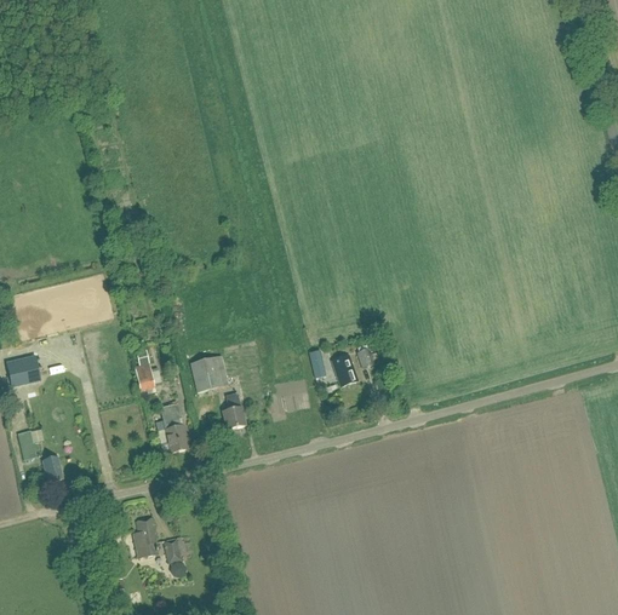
[(360,367),(372,362),(367,346),(354,351),(360,367)]
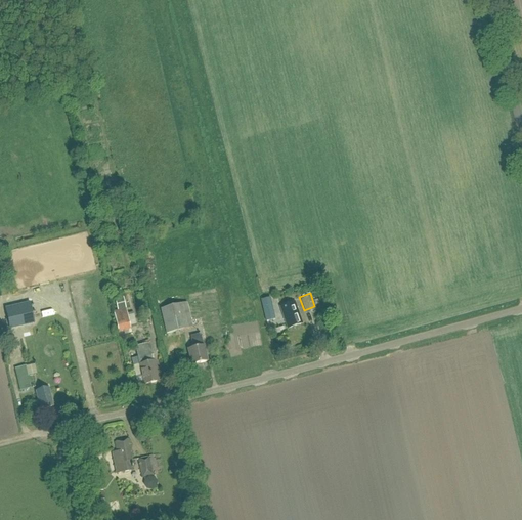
[(116,308),(113,309),(118,329),(130,326),(122,294),(113,297),(116,308)]
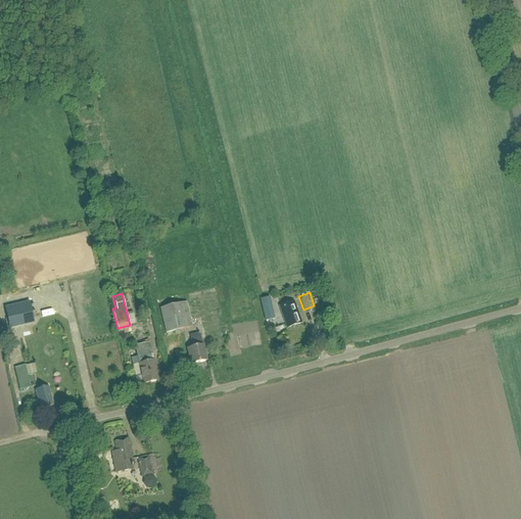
[(267,294),(258,296),(264,318),(272,316),(267,294)]
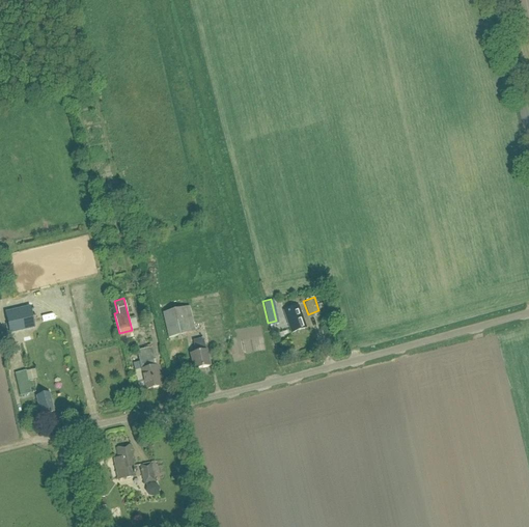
[(161,310),(166,335),(194,328),(188,303),(161,310)]
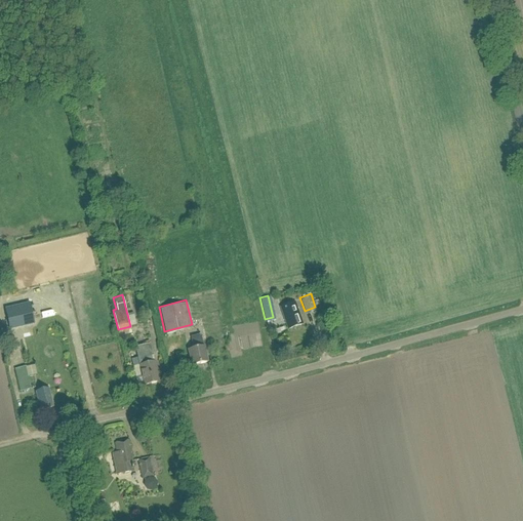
[(286,326),(292,324),(290,319),(298,316),(292,299),(279,305),(286,326)]
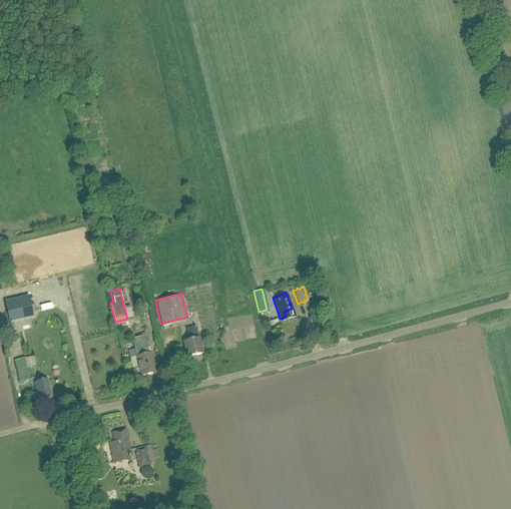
[(3,300),(7,316),(31,311),(28,295),(3,300)]
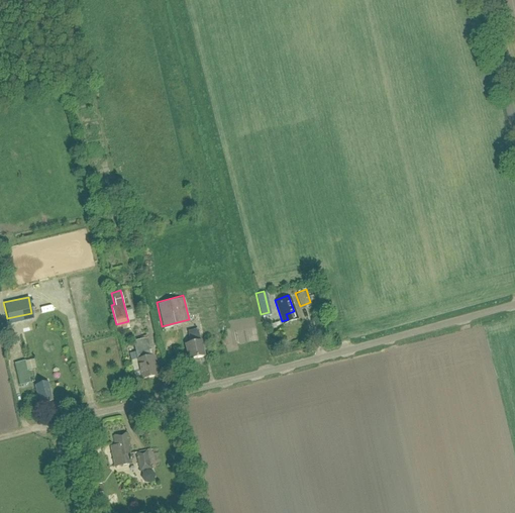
[(198,337),(195,326),(186,328),(188,340),(184,341),(187,356),(202,353),(198,337)]
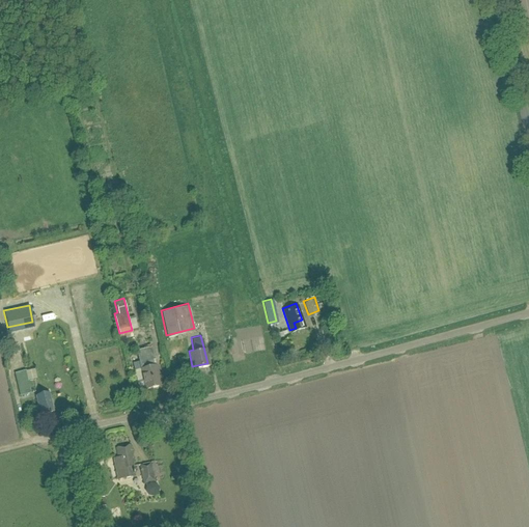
[(142,377),(144,387),(160,383),(155,363),(152,363),(150,357),(152,357),(149,344),(135,348),(139,367),(133,368),(136,379),(142,377)]
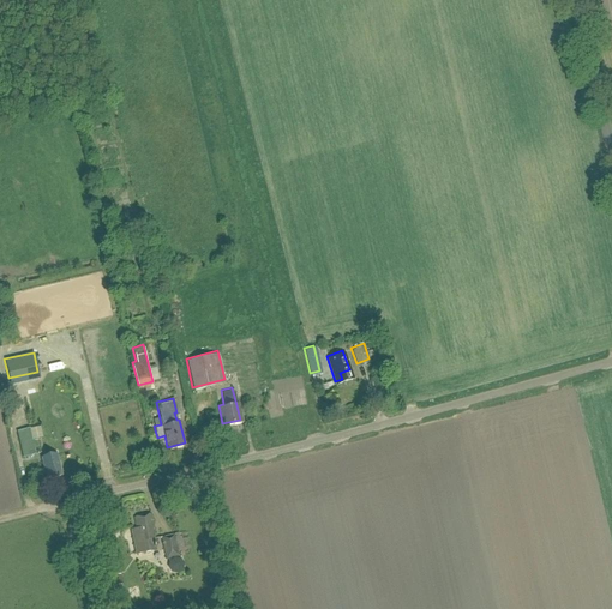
[(15,428),(21,454),(34,451),(28,424),(15,428)]
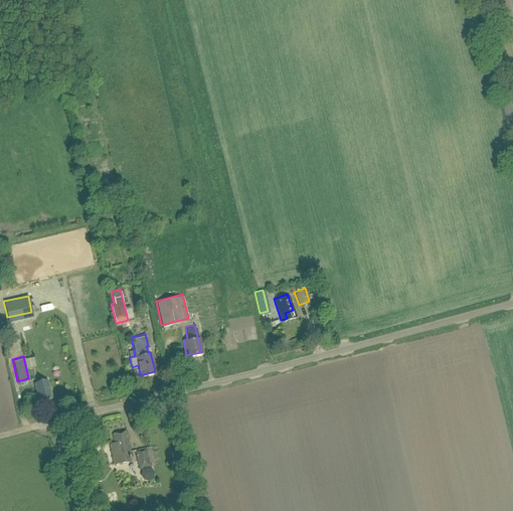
[(37,399),(50,396),(45,378),(33,381),(37,399)]
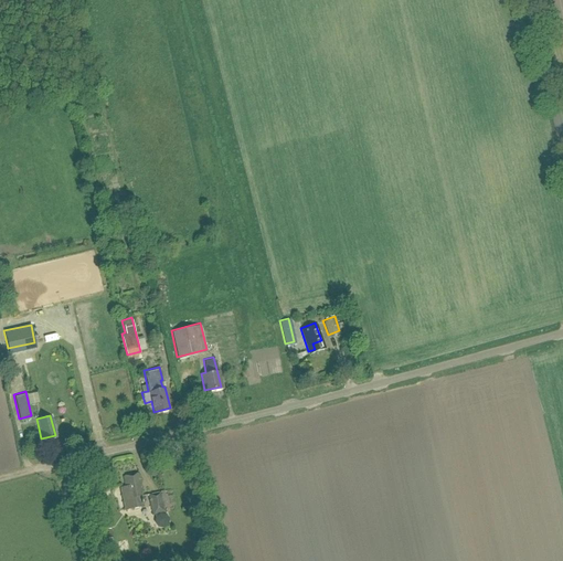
[(141,493),(136,470),(121,474),(124,484),(119,485),(124,507),(141,504),(140,500),(141,500),(141,497),(144,497),(142,493),(141,493)]
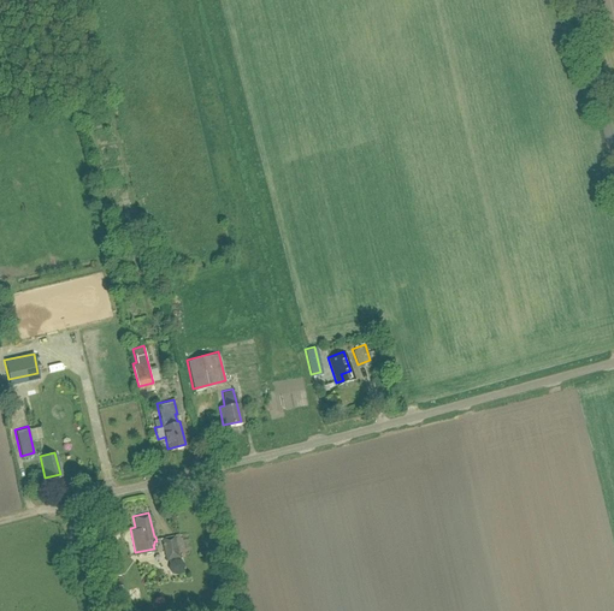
[(99,534),(106,538),(116,521),(108,516),(99,534)]
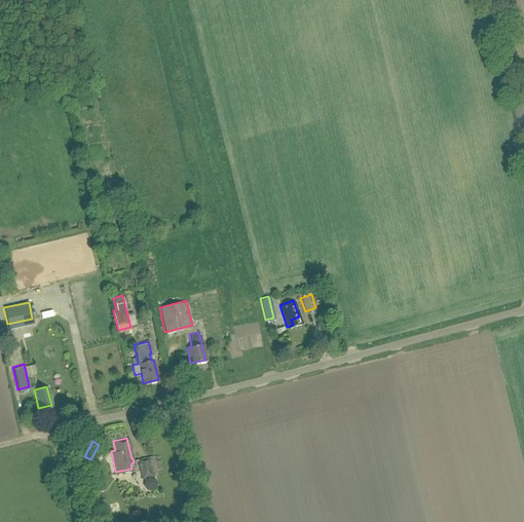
[(141,476),(153,474),(149,455),(138,457),(141,476)]
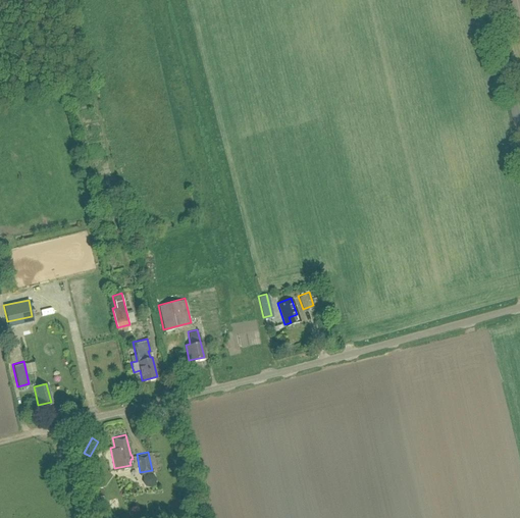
[(143,475),(142,479),(145,482),(149,483),(152,481),(153,477),(151,473),(147,473),(143,475)]
